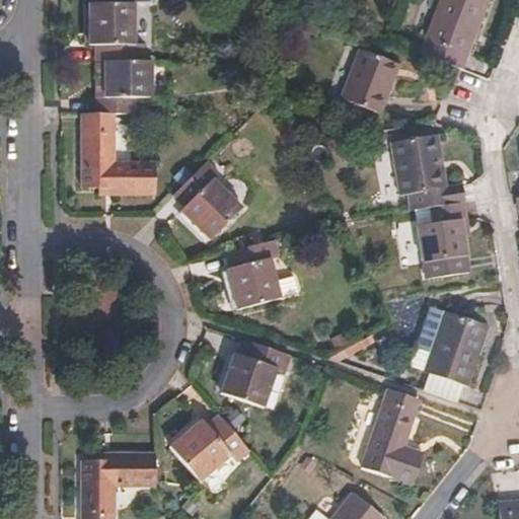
[(461,71),(489,0),(439,0),(418,54),(461,71)]
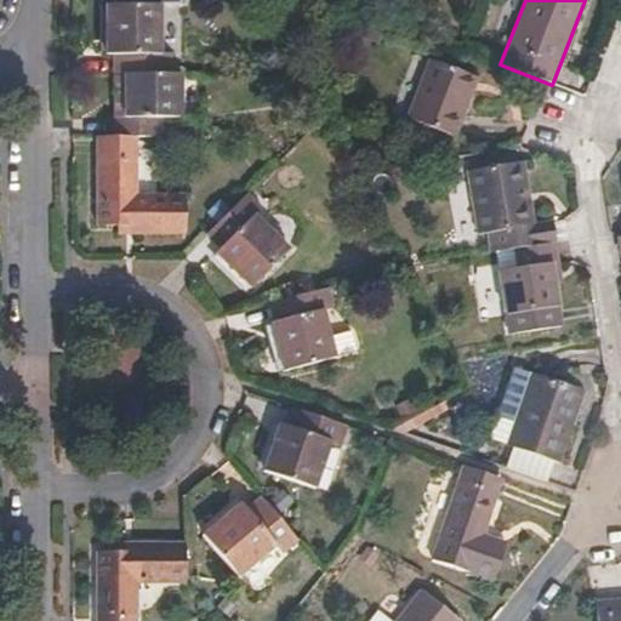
[(163,55),(163,5),(117,5),(108,5),(109,55),(115,55),(115,73),(126,73),(174,73),(174,55),(163,55)]
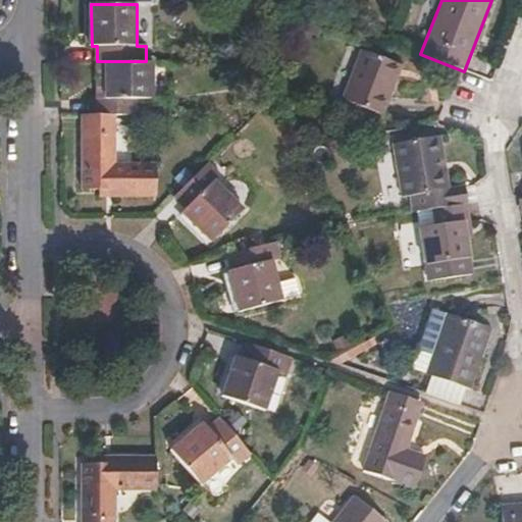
[(400,65),(393,63),(362,51),(343,101),(379,117),(400,65)]
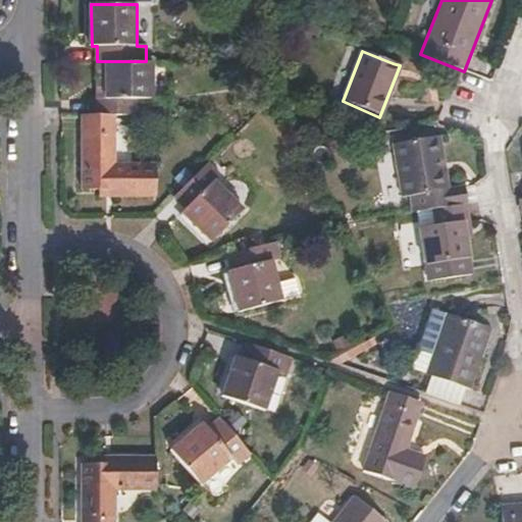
[(154,98),(155,62),(146,61),(106,61),(106,97),(97,97),(97,113),(117,114),(137,114),(138,99),(154,98)]
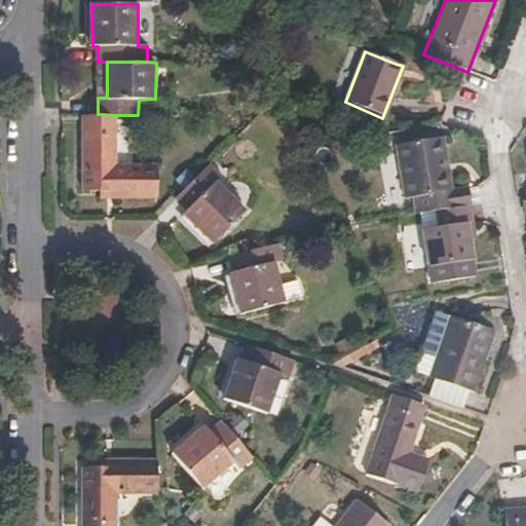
[(118,165),(118,115),(98,114),(83,114),(83,190),(115,191),(115,199),(158,198),(157,166),(118,165)]
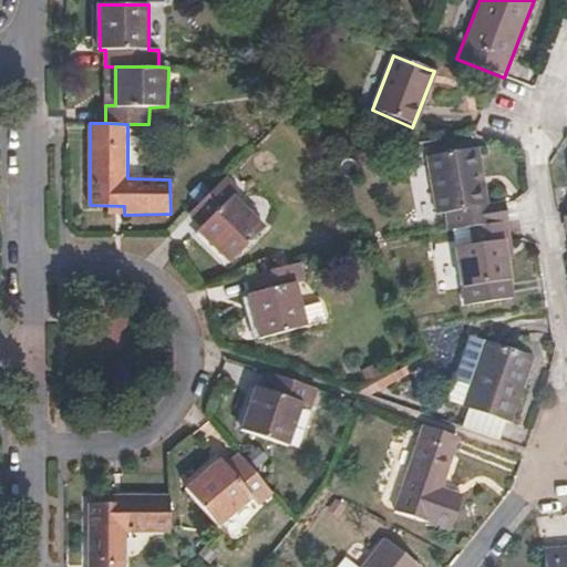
[(487,207),(476,148),(426,157),(436,216),(450,214),(452,232),(471,229),(508,224),(506,204),(487,207)]
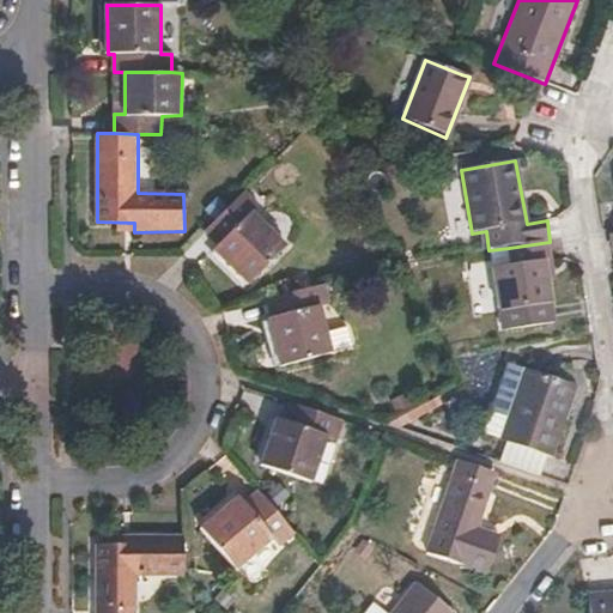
[(287,247),(253,213),(260,205),(246,190),(205,231),(219,248),(216,250),(248,286),(287,247)]
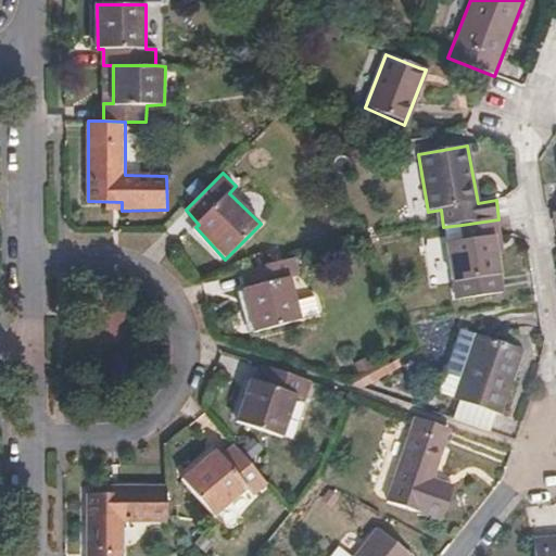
[(503,295),(496,255),(504,254),(498,219),(462,225),(465,241),(447,244),(455,301),(503,295)]
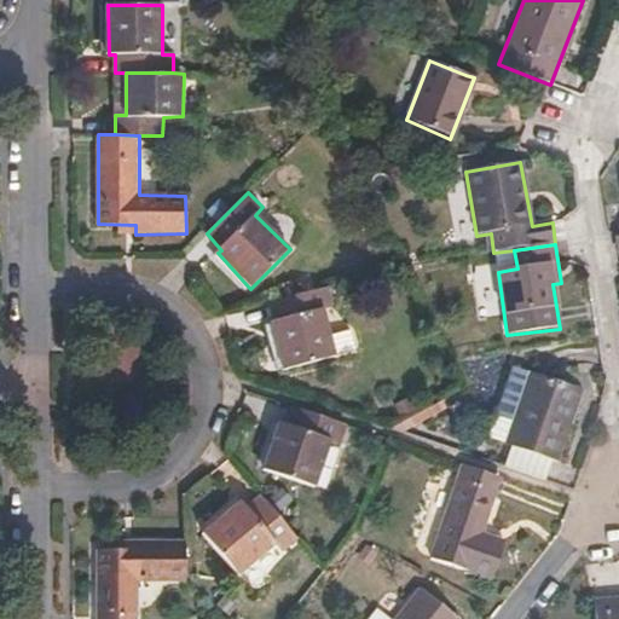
[(282,372),(335,359),(358,354),(353,333),(330,339),(325,312),(334,311),(329,287),(273,302),(277,323),(271,324),(282,372)]
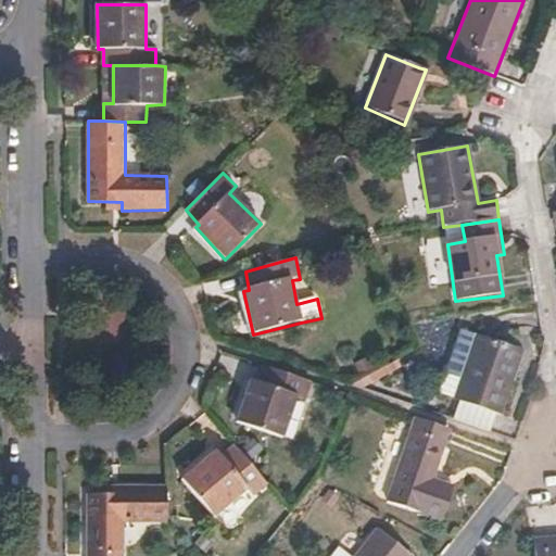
[(453,379),(462,382),(454,402),(458,403),(453,420),(489,432),(494,415),(498,416),(520,352),(476,338),(462,333),(457,336),(455,341),(458,342),(450,367),(444,367),(442,374),(446,380),(452,383),(453,379)]
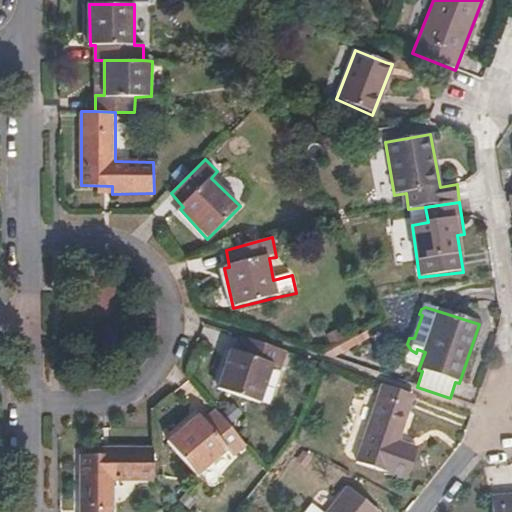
[(260,405),(274,366),(281,369),(287,353),(242,338),(237,353),(230,350),(217,390),(260,405)]
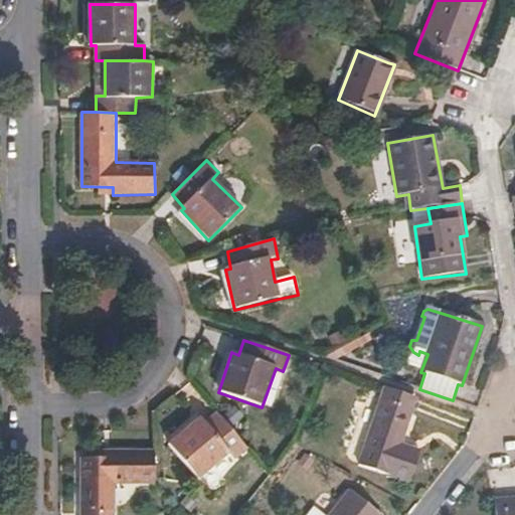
[(398,445),(413,397),(383,387),(356,465),(407,484),(419,451),(398,445)]
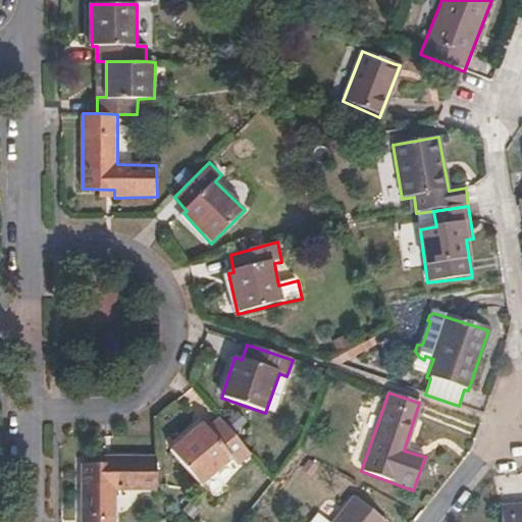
[(250,457),(219,419),(205,429),(202,425),(169,452),(199,486),(229,462),(235,468),(250,457)]
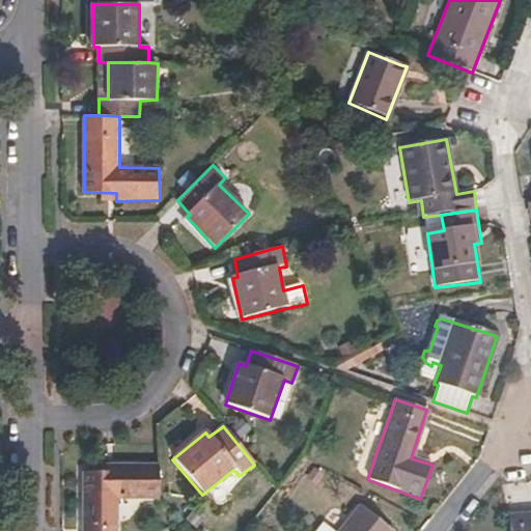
[(157,499),(157,465),(114,466),(114,472),(82,473),(81,530),(115,530),(116,499),(157,499)]
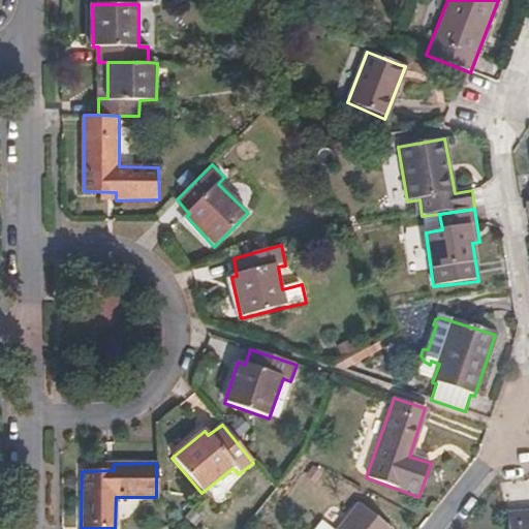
[(389,528),(356,505),(338,528),(330,528),(323,523),(318,528),(389,528)]
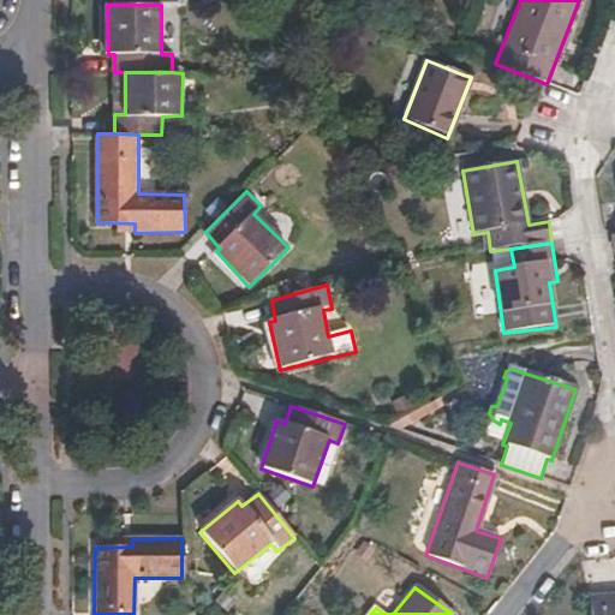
[(614,614),(614,596),(590,598),(591,614),(614,614)]
